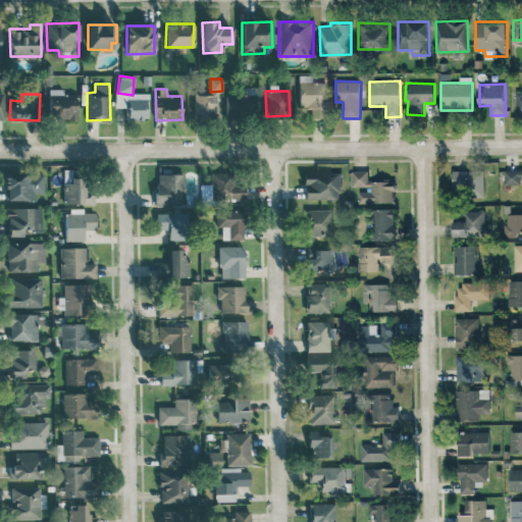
[(194,116),(215,117),(216,95),(195,94),(194,116)]
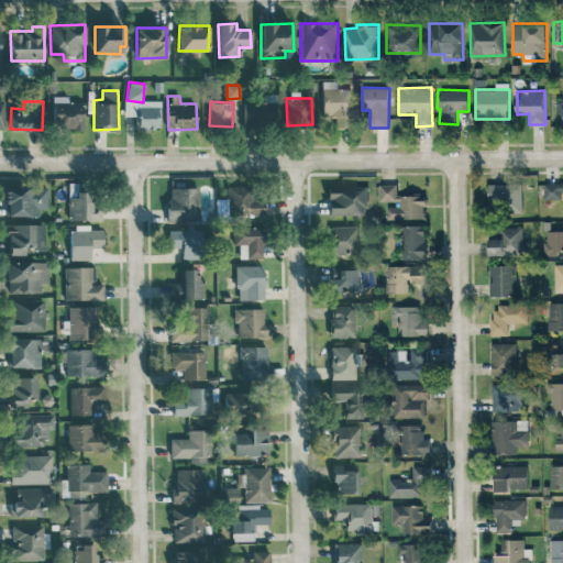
[(243,102),(244,128),(276,127),(276,101),(243,102)]
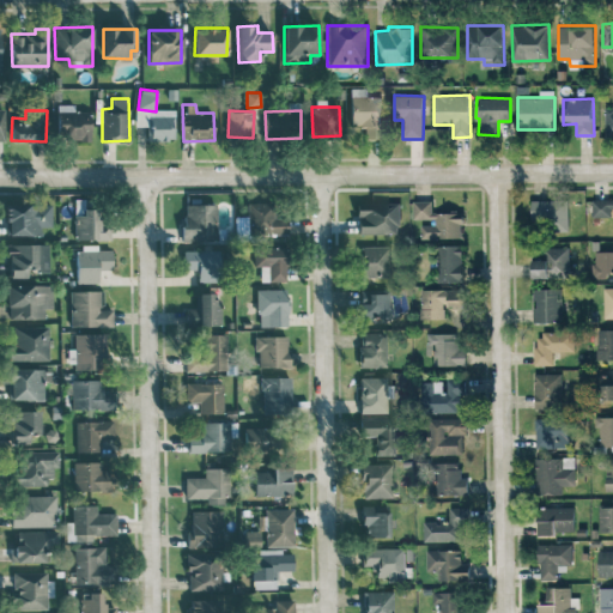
[(91,140),(90,111),(59,111),(59,140),(91,140)]
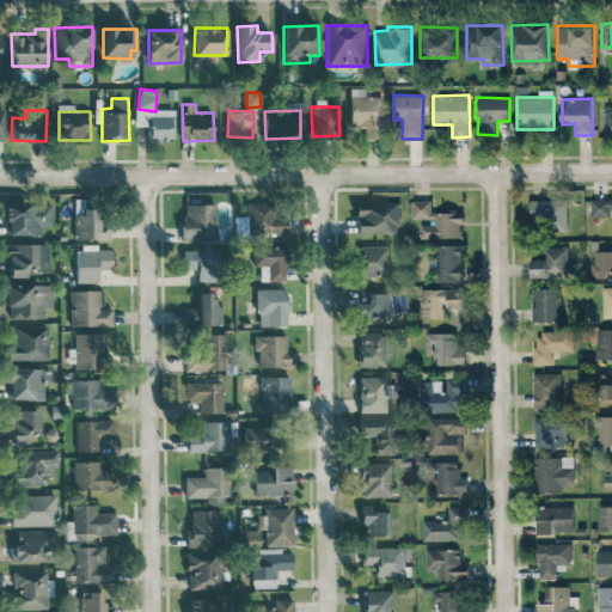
[(150,116),(148,139),(173,140),(175,117),(150,116)]
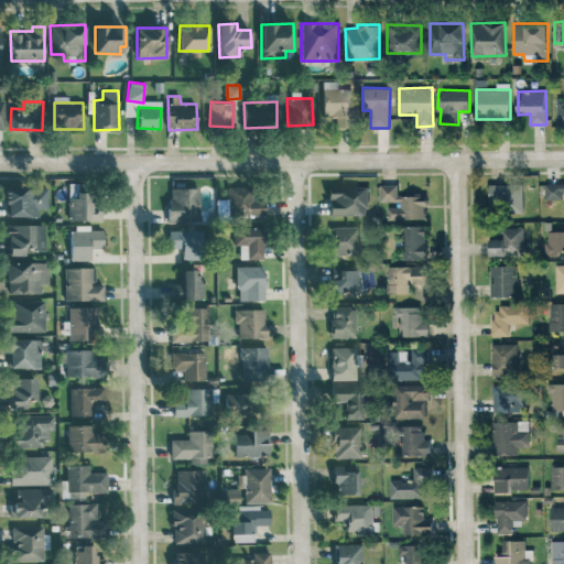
[(545,199),(563,197),(563,183),(545,184),(545,199)]
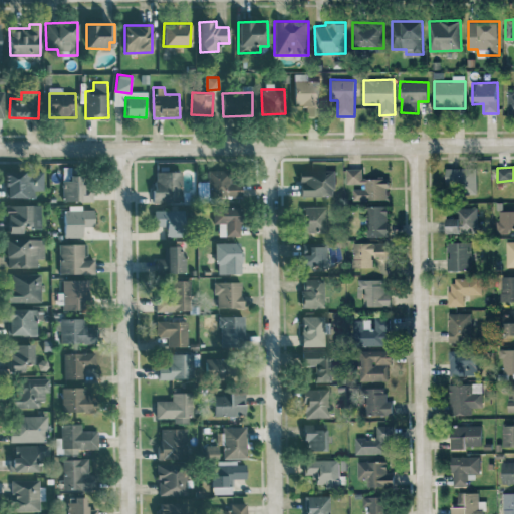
[(389,199),(388,178),(363,179),(362,168),(346,169),(346,186),(353,186),(353,200),(389,199)]
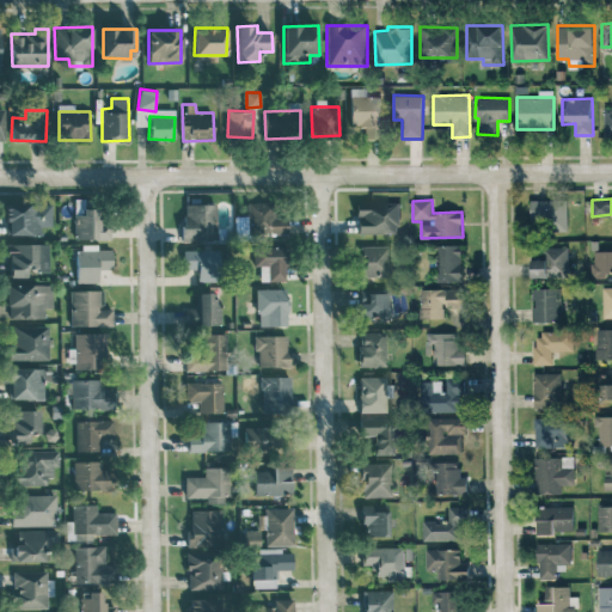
[(531,200),(530,226),(567,226),(568,200),(531,200)]
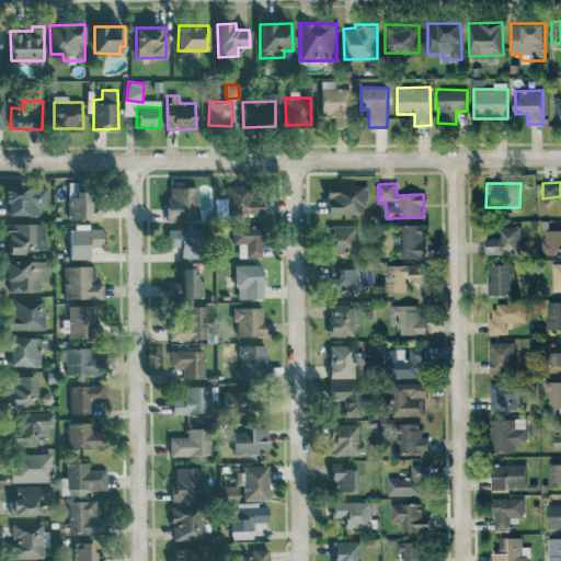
[(250,185),(226,185),(227,215),(264,214),(263,195),(250,195),(250,185)]
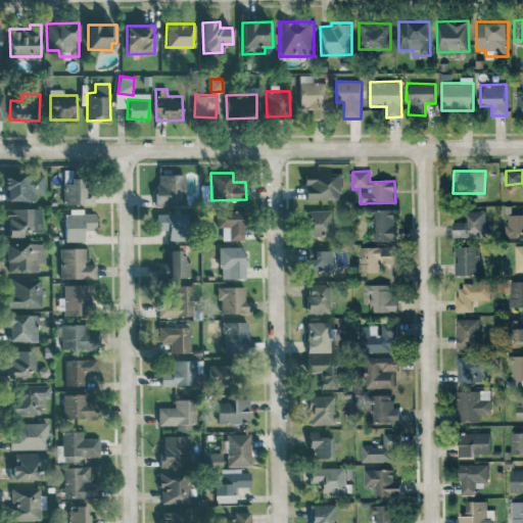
[(340,173),(304,173),(305,199),(341,199),(340,173)]
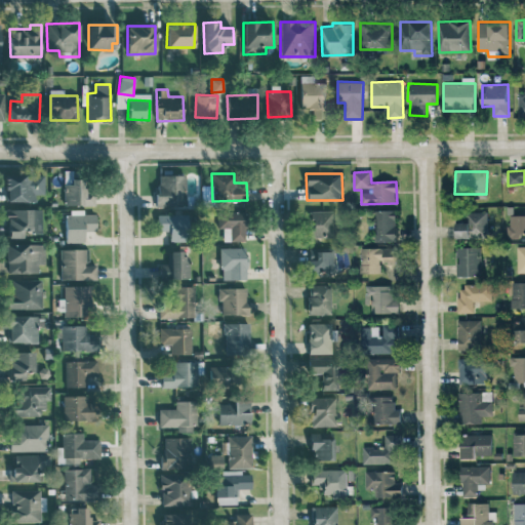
[(44,174),(6,174),(5,201),(35,202),(35,194),(44,194),(44,174)]
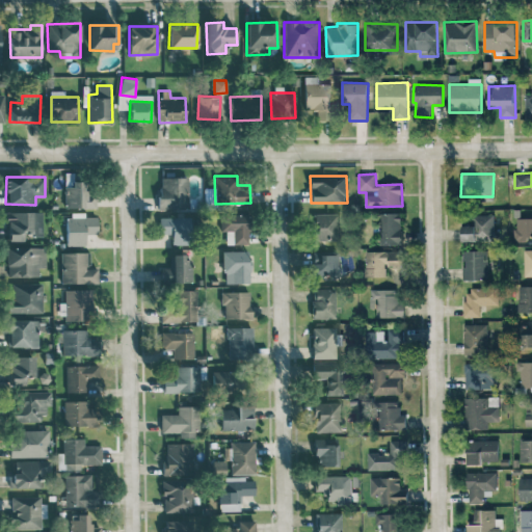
[(188,177),(159,178),(159,208),(188,208),(188,177)]
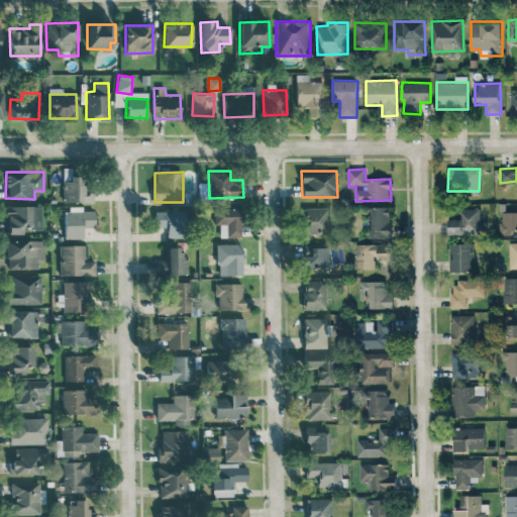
[(41,228),(40,205),(6,206),(7,233),(22,233),(22,228),(41,228)]
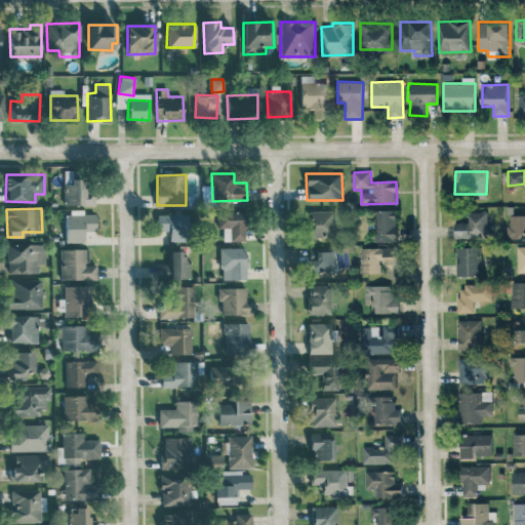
[(396,209),(375,210),(376,242),(397,241),(396,209)]
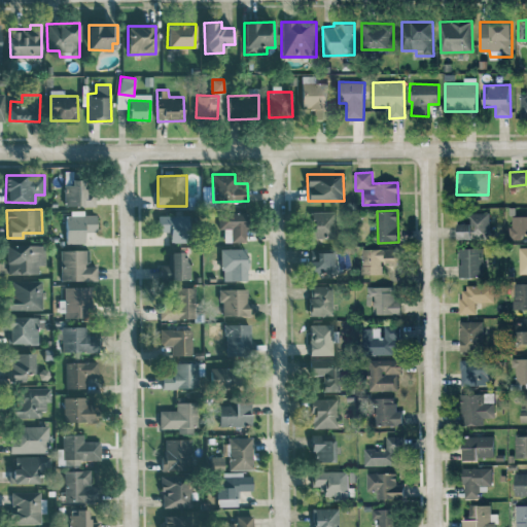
[(335,211),(311,211),(311,238),(335,238),(335,211)]
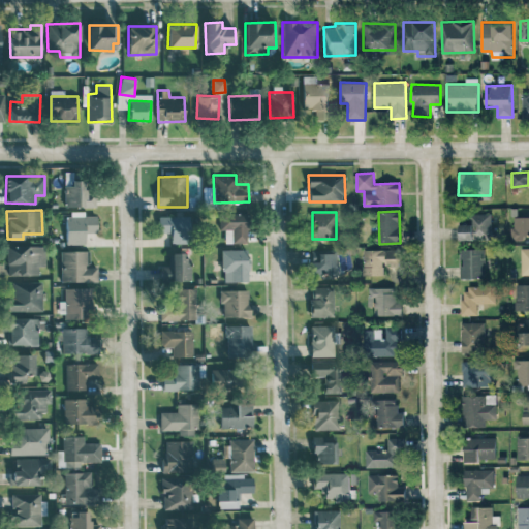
[(248,242),(247,213),(217,213),(217,229),(224,229),(225,243),(248,242)]
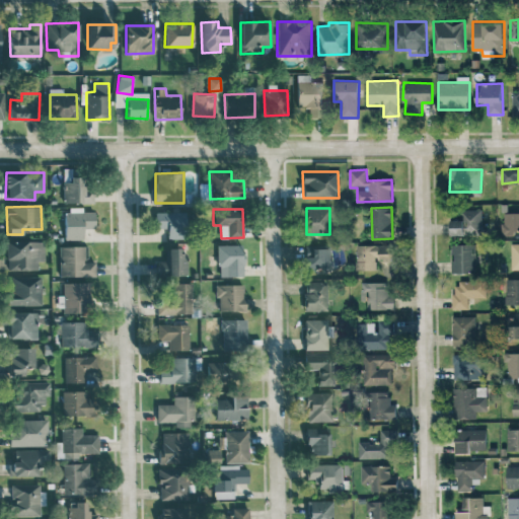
[(450,235),(482,235),(483,210),(461,209),(460,220),(451,220),(450,235)]
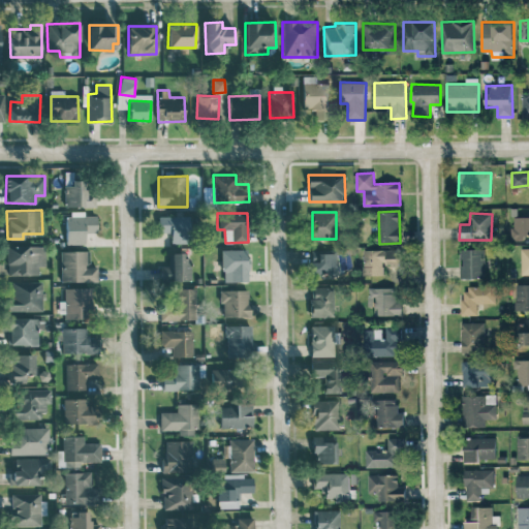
[(159,215),(158,231),(172,232),(170,243),(189,243),(190,216),(159,215)]
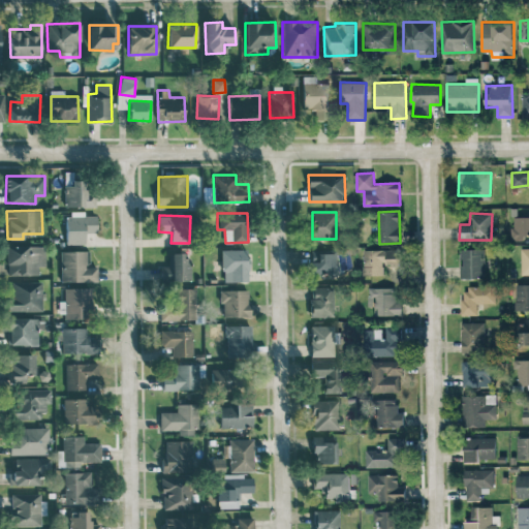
[(66,244),(86,244),(85,232),(97,232),(97,216),(66,216),(66,244)]
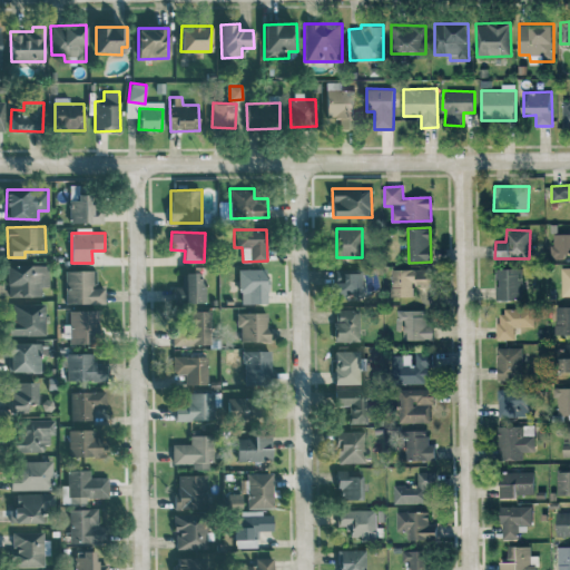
[(569,233),(553,234),(553,258),(566,258),(566,254),(569,253),(569,233)]
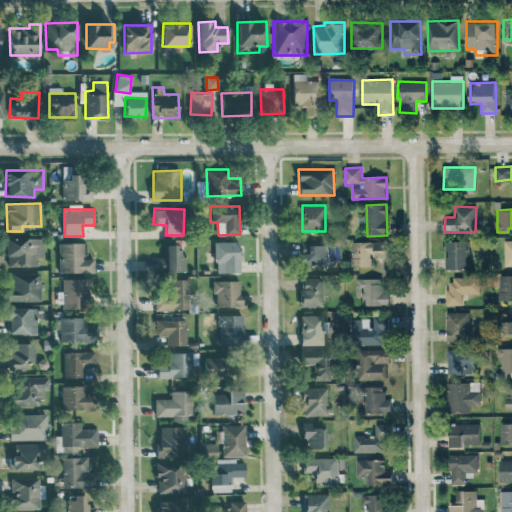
[(5,255),(18,255),(18,266),(37,266),(37,257),(43,257),(44,238),(5,237),(5,255)]
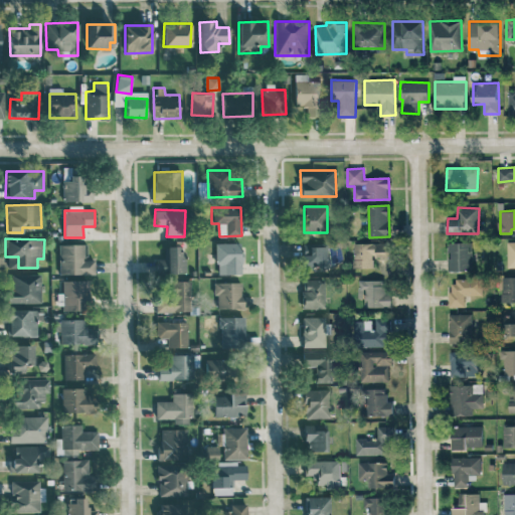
[(448,242),(448,271),(473,270),(472,241),(448,242)]
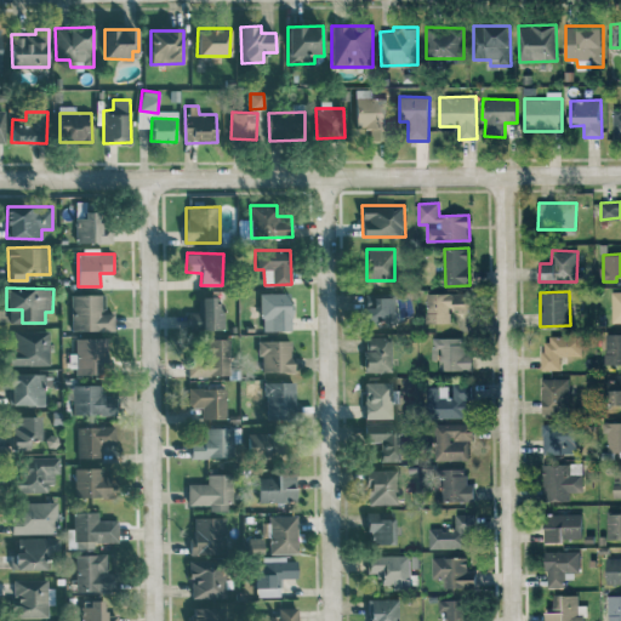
[(261,330),(291,330),(291,292),(261,292),(261,330)]
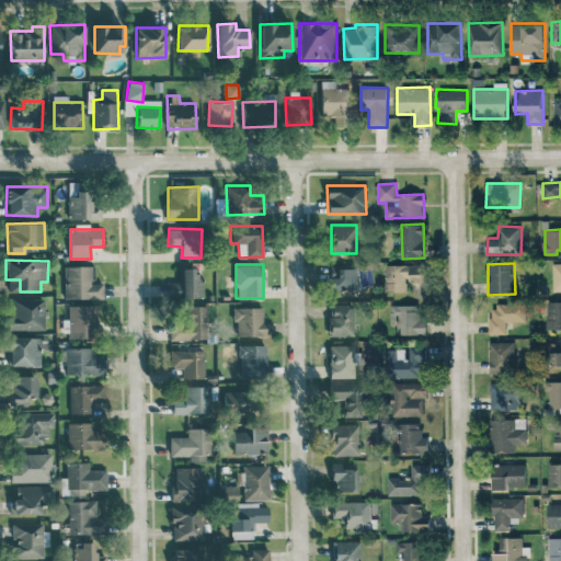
[(425,264),(386,264),(387,292),(407,292),(407,278),(425,278),(425,264)]
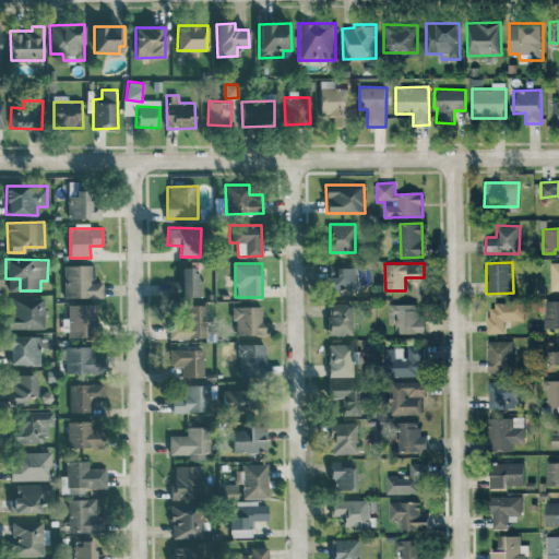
[(64,264),(63,297),(103,298),(103,282),(94,282),(94,265),(64,264)]
